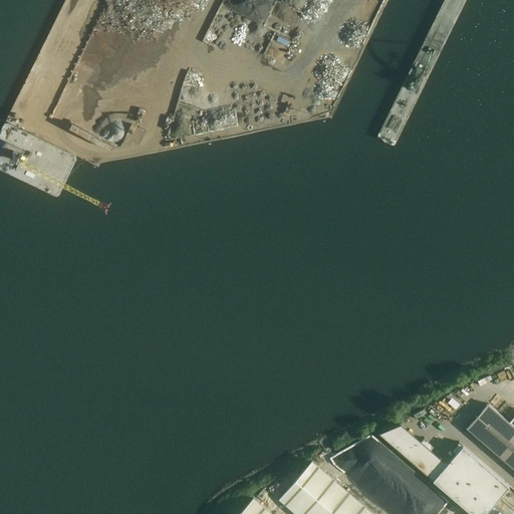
[(513,416),(509,422),(488,404),(467,428),(513,468),(513,416)]
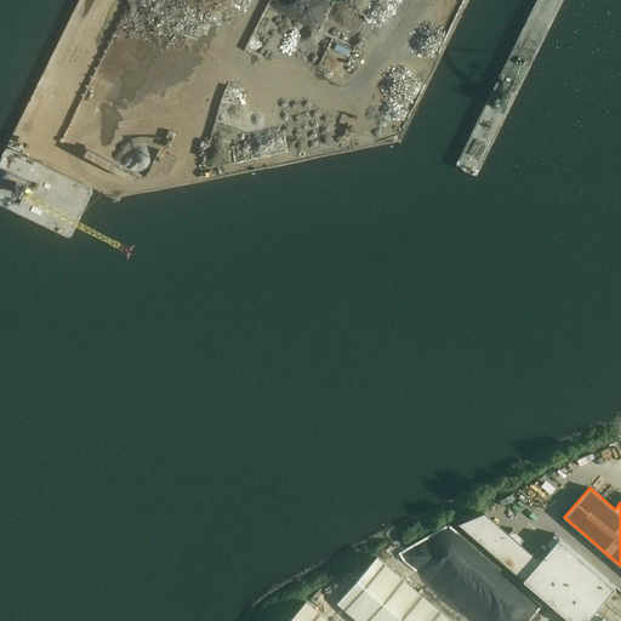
[(609,620),(596,609),(615,586),(558,537),(553,534),(546,543),(550,547),(540,560),(517,540),(484,512),(460,523),(499,558),(530,585),(571,620),(609,620)]
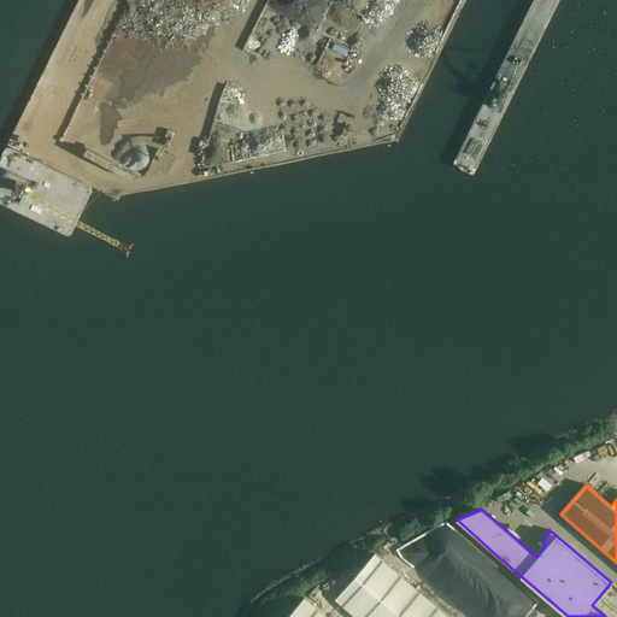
[(421,558),(489,616),(563,616),(452,521),(421,558)]
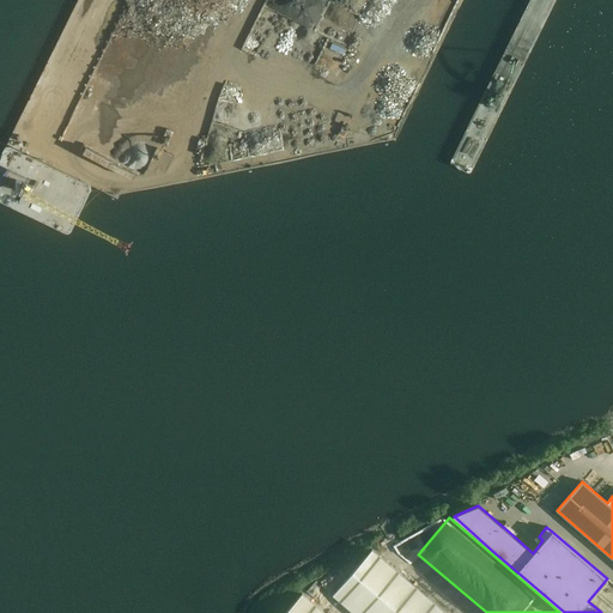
[(448,612),(376,551),(374,548),(332,595),(352,612),(448,612)]
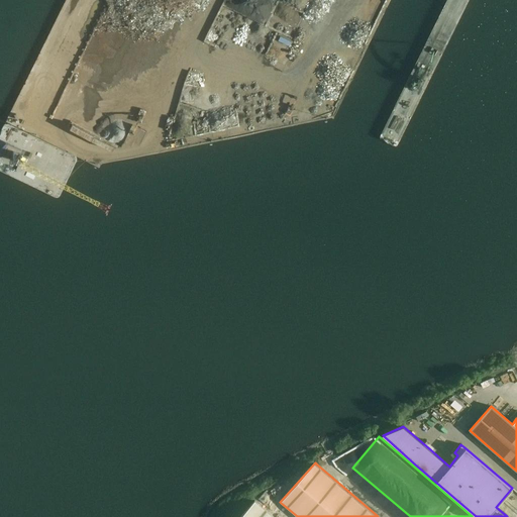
[(273,516),(254,501),(239,516),(273,516)]
